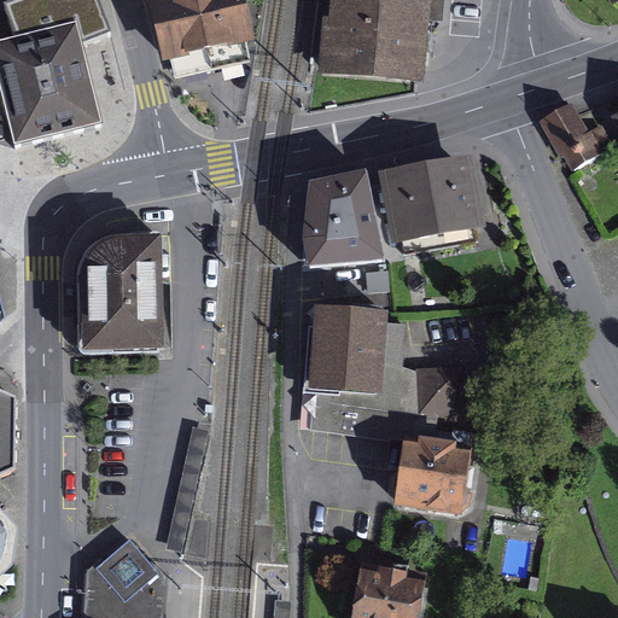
[(0,87),(15,145),(103,123),(87,60),(83,42),(110,31),(98,0),(11,0),(4,3),(16,34),(0,39),(0,87)]
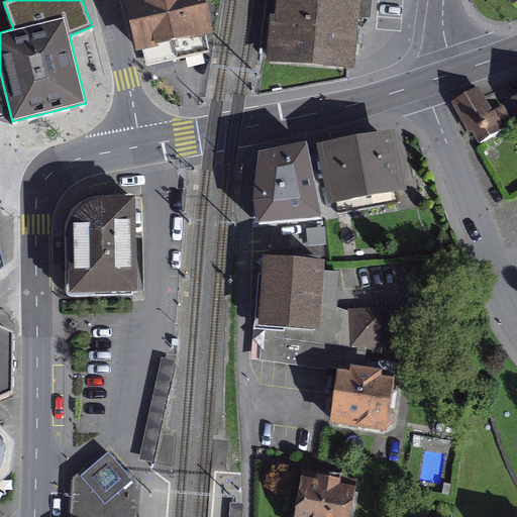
[(132,0),(146,66),(209,53),(197,0),(132,0)]
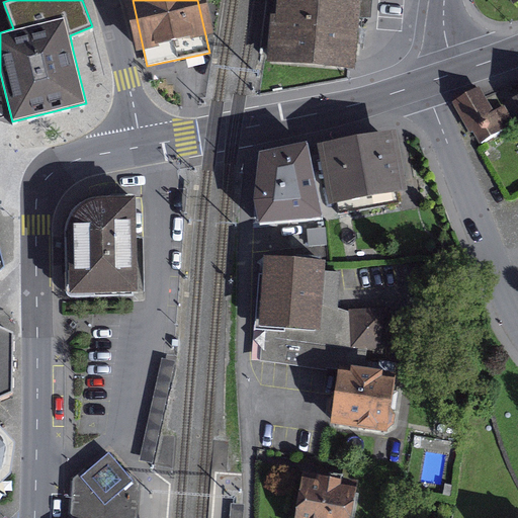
[(272,0),(267,64),(351,71),(357,0),(272,0)]
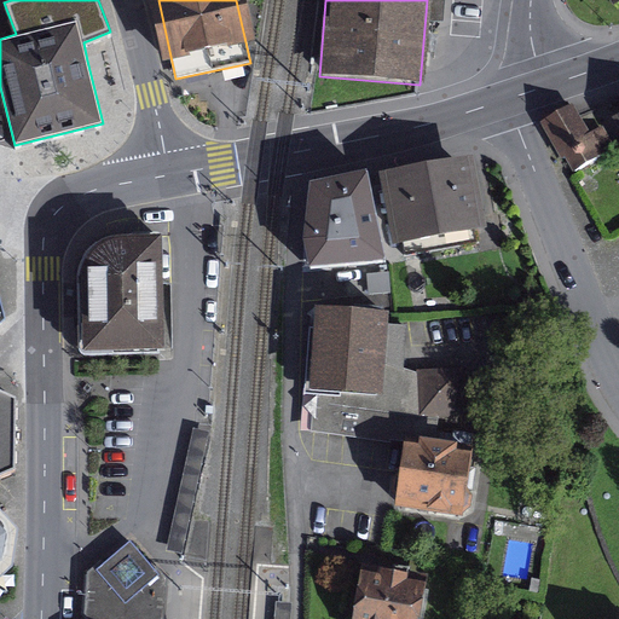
[(566,151),(576,169),(611,150),(600,129),(588,137),(572,109),(545,123),(562,152),(566,151)]
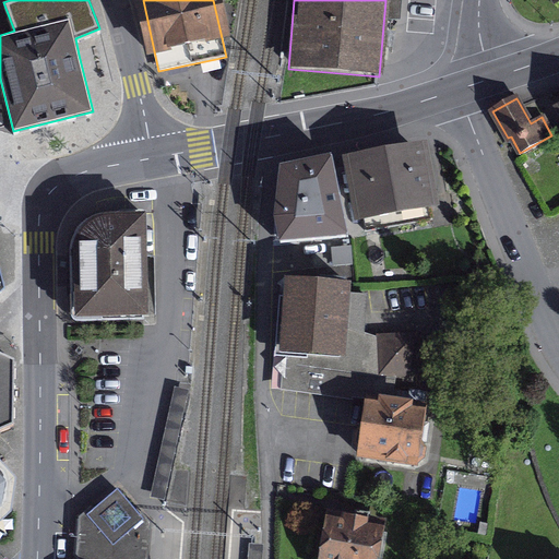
[(353,165),(364,225),(430,213),(419,153),(353,165)]
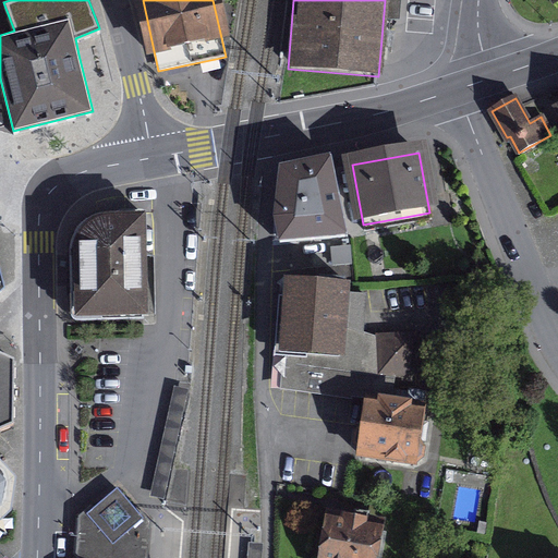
[(316,161),(283,167),(277,211),(283,241),(346,234),(329,159),(316,161)]
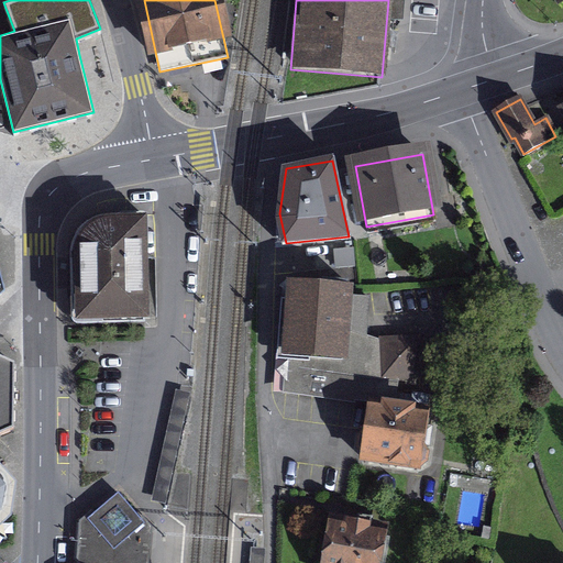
[(146,213),(103,213),(94,217),(87,220),(78,229),(75,235),(72,243),(69,253),(72,319),(148,318),(146,213)]
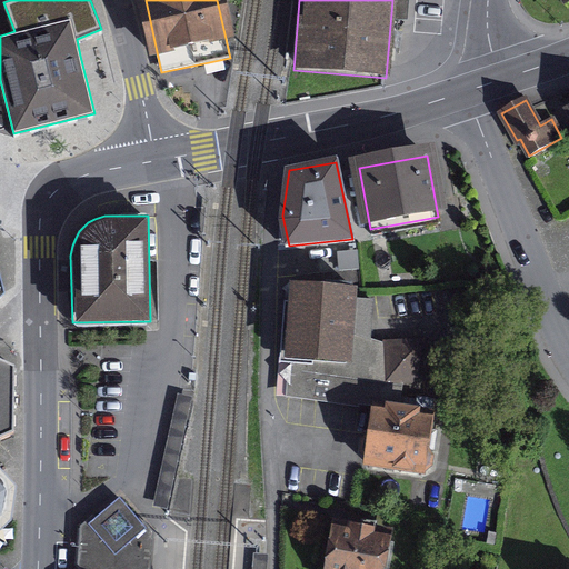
[(290,362),(289,396),(398,409),(401,380),(429,377),(426,343),(387,348),(342,329),(345,290),(293,287),(290,362)]
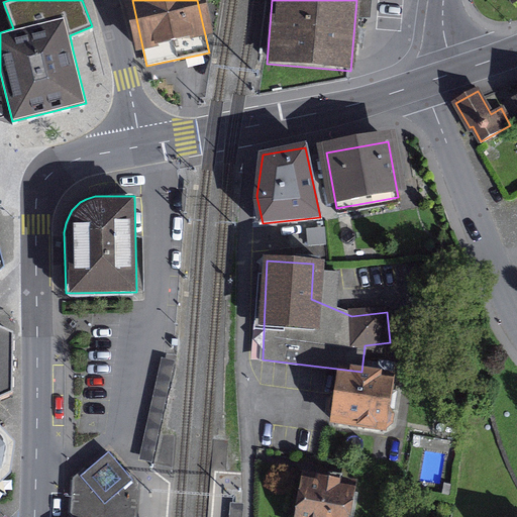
[(0,332),(0,484),(10,475),(12,443),(0,429),(0,399),(11,394),(11,335),(0,332)]
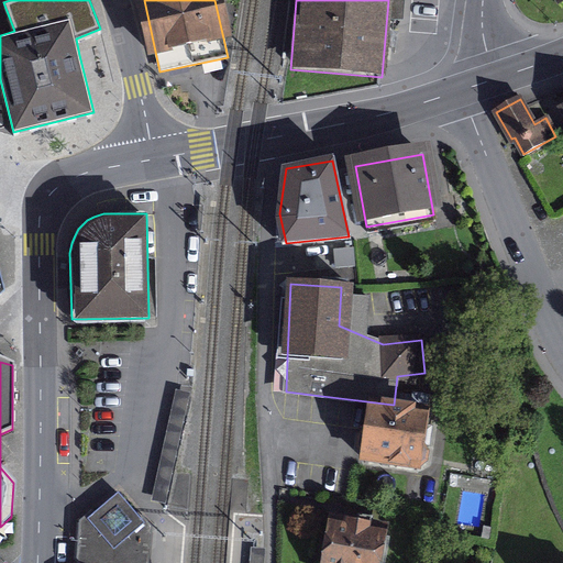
[(365,443),(363,457),(416,465),(423,411),(371,404),(365,443)]
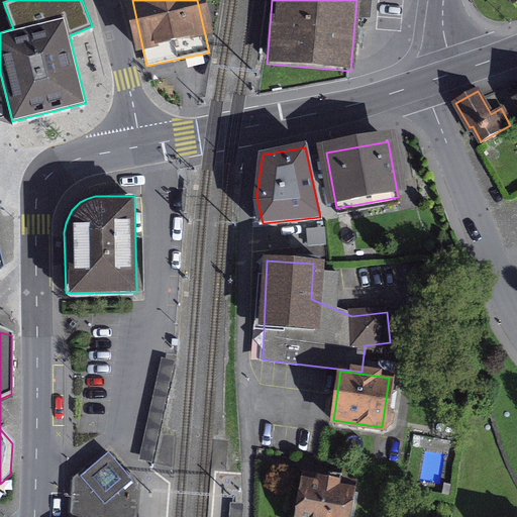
[(128,516),(130,480),(108,452),(83,475),(80,516),(128,516)]
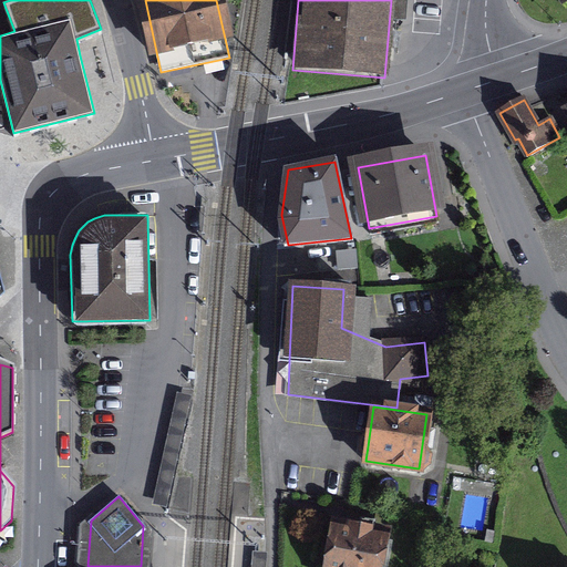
[(336,526),(328,566),(379,566),(384,535),(336,526)]
